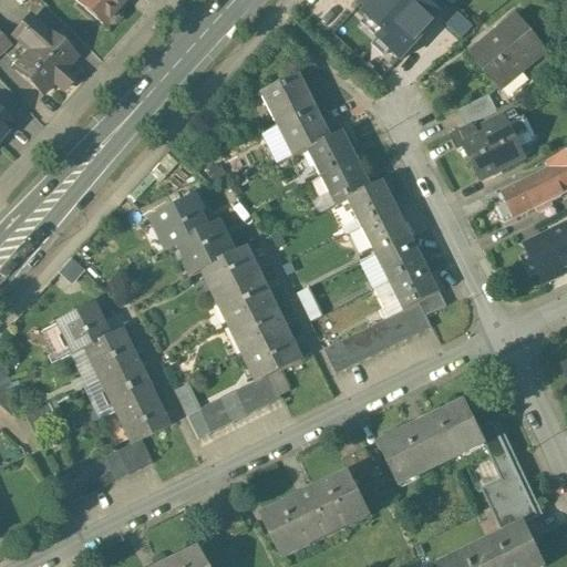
[(75,0),(103,24),(105,22),(116,10),(125,0),(75,0)]
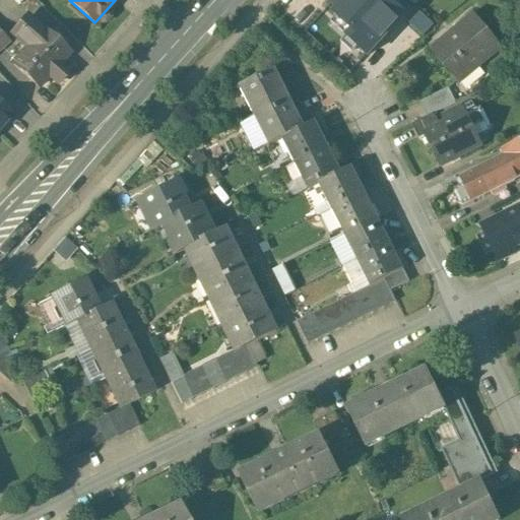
[(389,0),(329,0),(328,1),(335,8),(332,12),(350,29),(344,36),(367,56),(404,14),(389,0)]
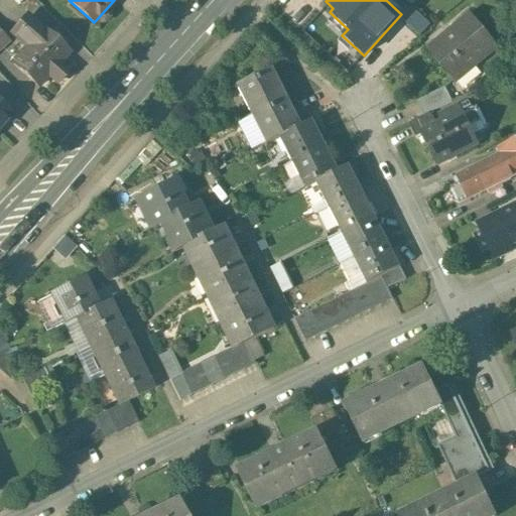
[(106,9),(96,20),(98,22),(104,22),(109,16),(108,11),(106,9)]
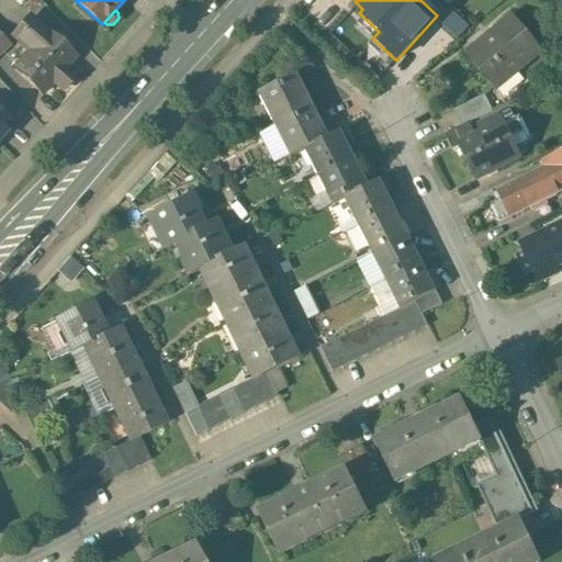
[(512,17),(465,55),(493,89),(540,51),(512,17)]
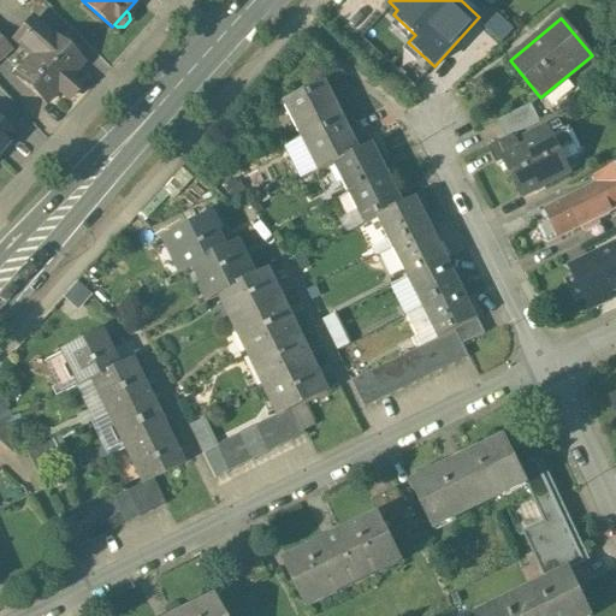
[(47,39),(34,27),(22,40),(35,53),(35,52),(47,39)]
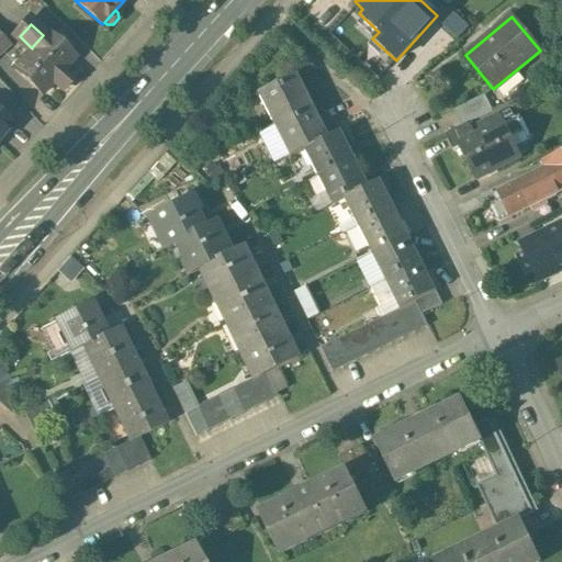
[(46,33),(43,35),(32,47),(32,48),(15,67),(43,91),(53,80),(65,68),(74,58),(46,33)]
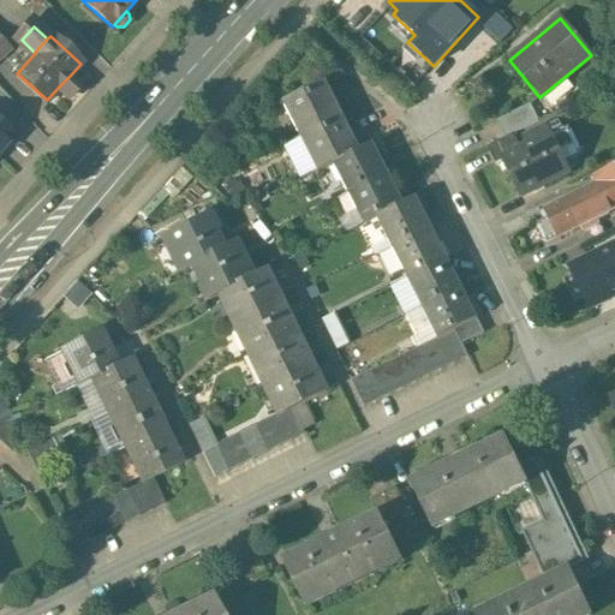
[(0,37),(0,57),(10,48),(0,37)]
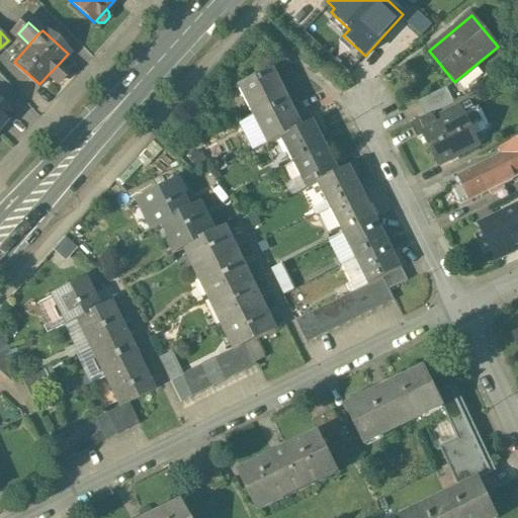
[(60,63),(49,74),(58,82),(68,70),(60,63)]
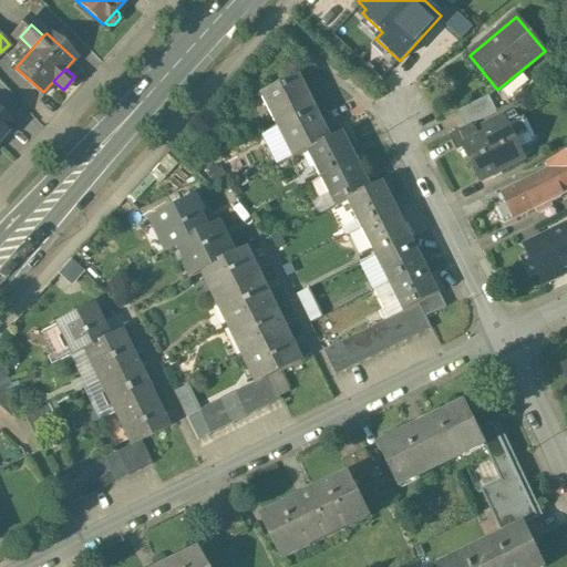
[(299,74),(259,93),(276,125),(315,106),(299,74)]
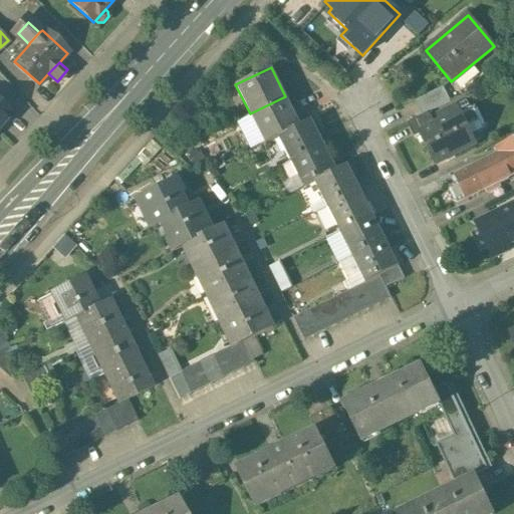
[(442,86),(414,100),(421,115),(427,112),(449,100),(442,86)]
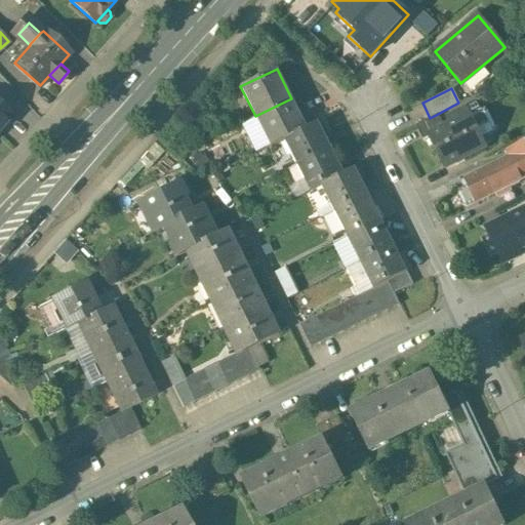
[(291,98),(255,116),(270,146),(283,138),(306,128),(291,98)]
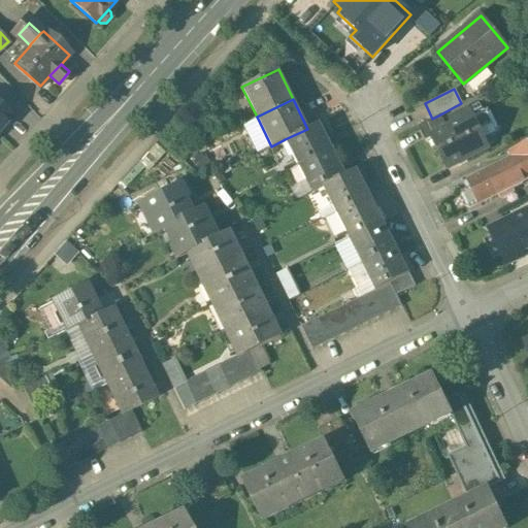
[(0,129),(10,119),(0,109),(0,129)]
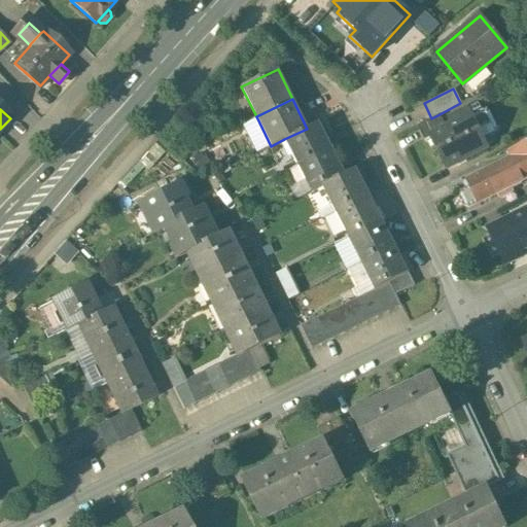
[(465,109),(452,115),(456,123),(469,116),(465,109)]
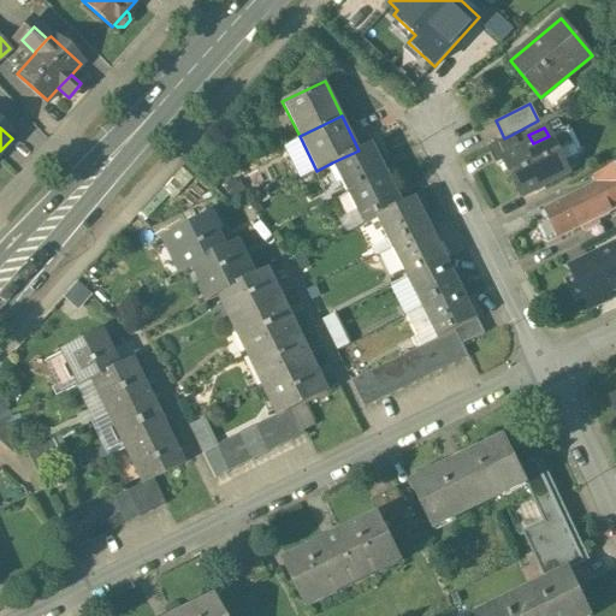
[(570,130),(564,129),(549,136),(562,161),(576,153),(579,148),(570,130)]
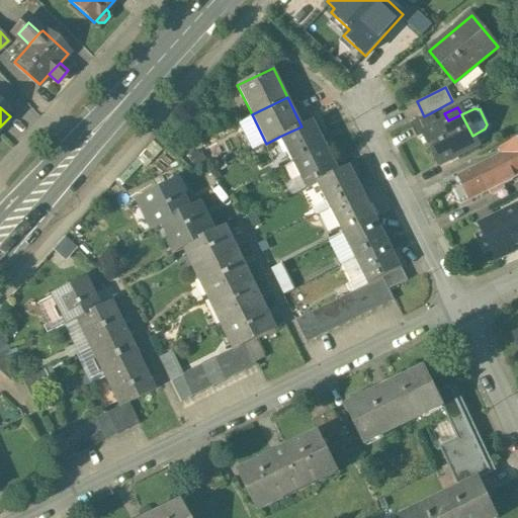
[(424,116),(409,123),(416,138),(423,134),(437,126),(430,113),(424,116)]
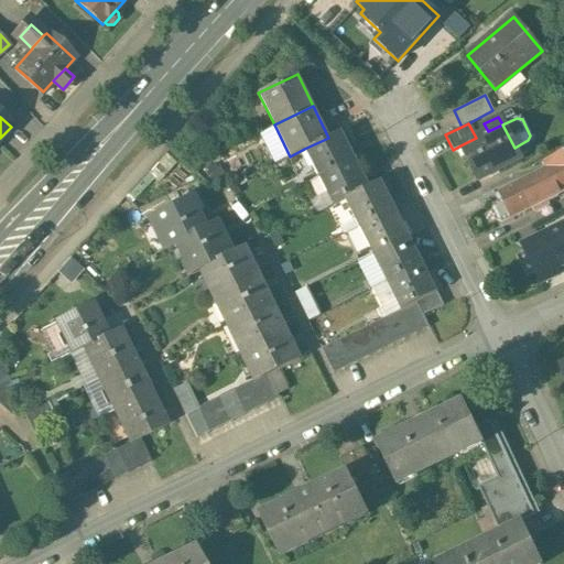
[(476,138),(461,145),(477,179),(519,158),(514,148),(502,125),(488,131),(476,138)]
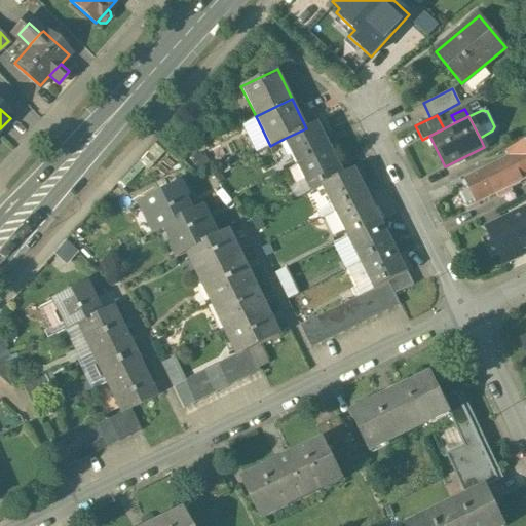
[(306,128),(284,139),(297,164),(330,148),(317,122),(306,128)]
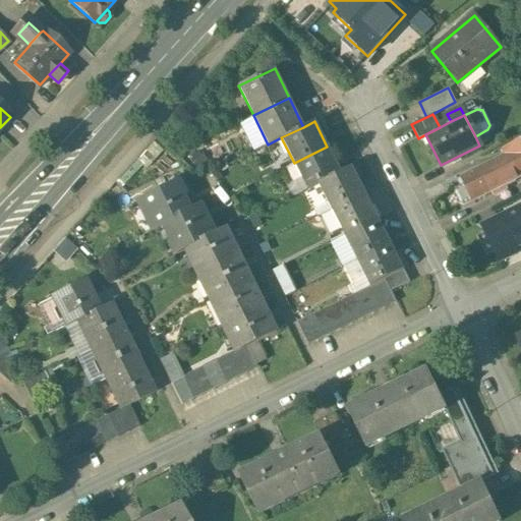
[(520,140),(503,151),(505,156),(514,152),(520,165),(520,140)]
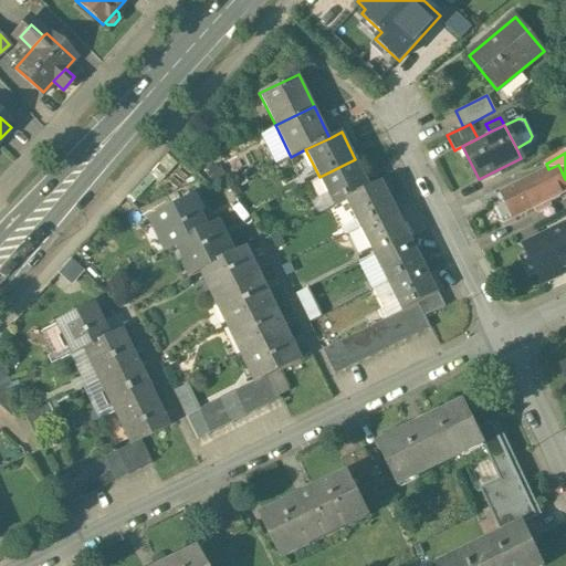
[(355,159),(320,177),(333,205),(345,199),(369,187),(355,159)]
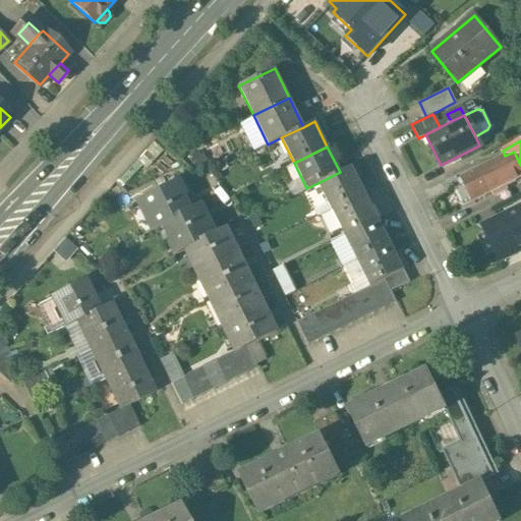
[(505,156),(477,170),(487,191),(501,185),(505,187),(511,184),(512,180),(520,175),(520,165),(514,152),(505,156)]
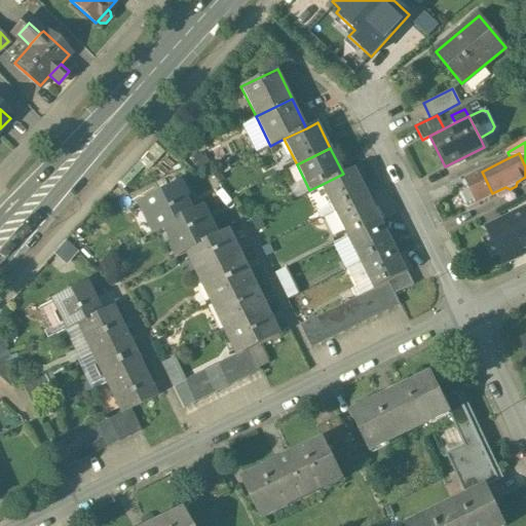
[(343,174),(321,185),(334,211),(367,194),(354,168),(343,174)]
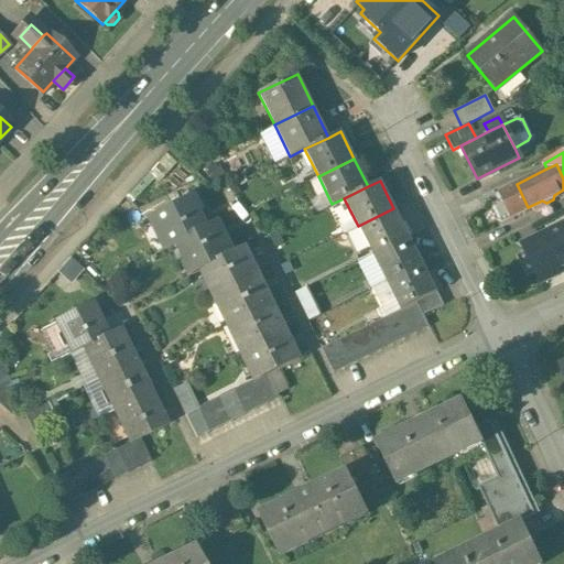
[(190,195),(145,217),(162,249),(174,243),(205,227),(190,195)]
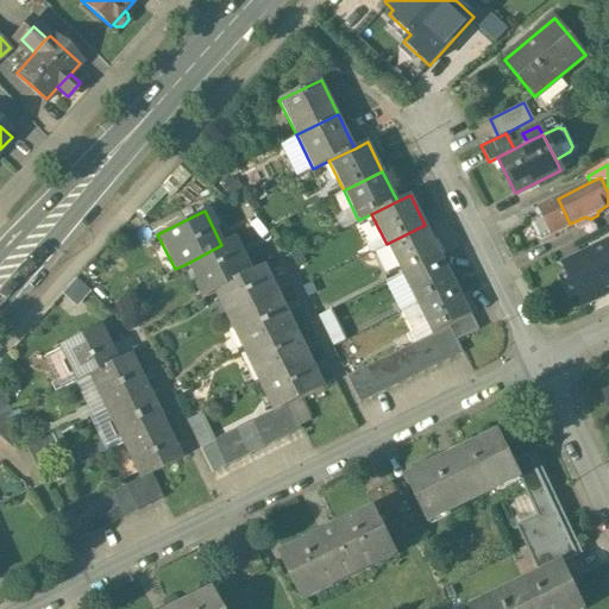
[(425,225),(387,244),(401,274),(440,255),(425,225)]
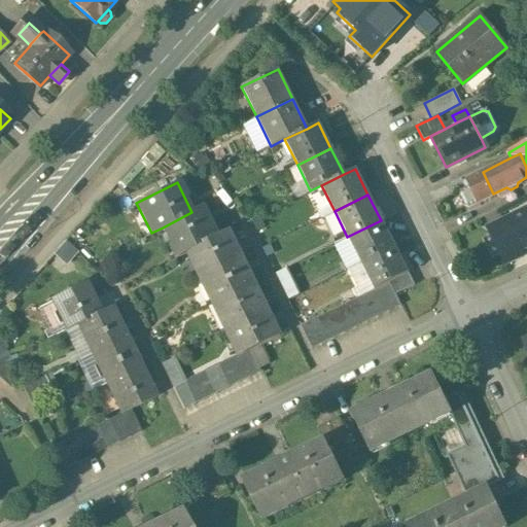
[(191,212),(163,227),(177,256),(187,251),(218,236),(204,206),(191,212)]
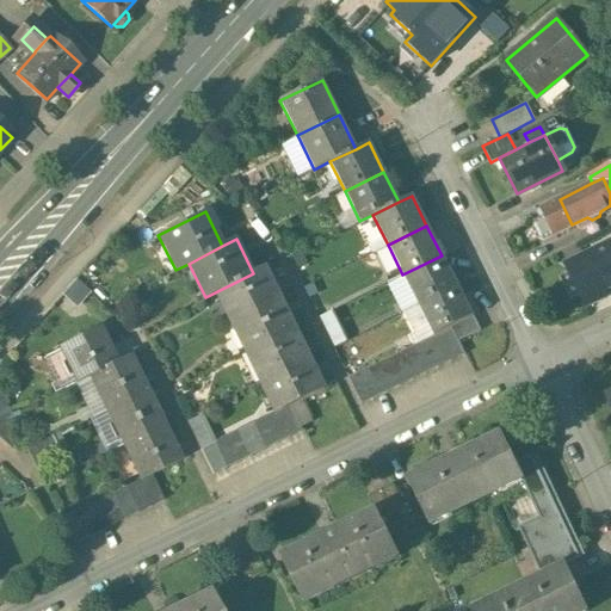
[(609,242),(587,253),(606,290),(608,290),(610,288),(610,246),(609,242)]
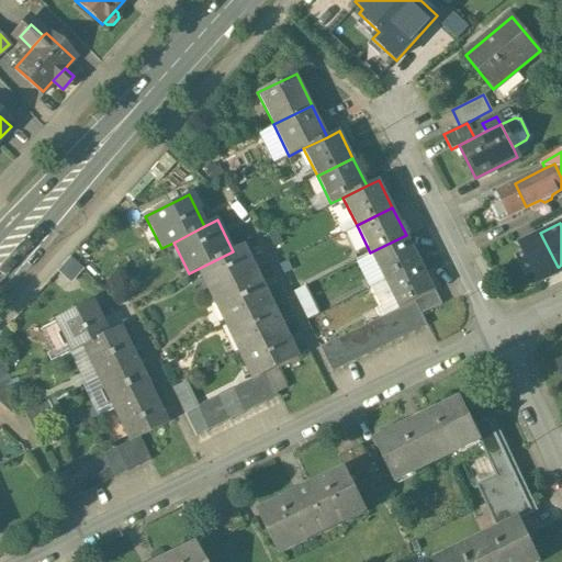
[(540,233),(518,244),(537,280),(560,269),(559,267),(558,267),(540,233)]
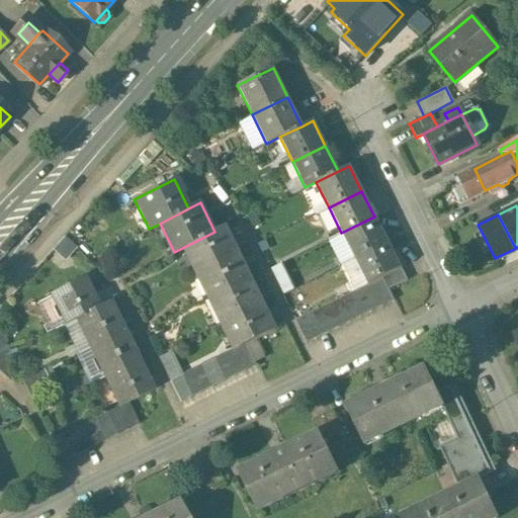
[(374,217),(341,233),(354,258),(387,242),(374,217)]
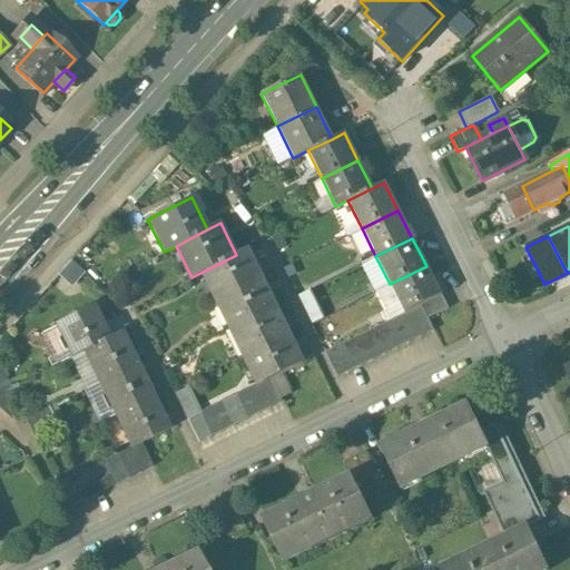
[(236,255),(203,272),(216,300),(261,278),(246,251),(236,255)]
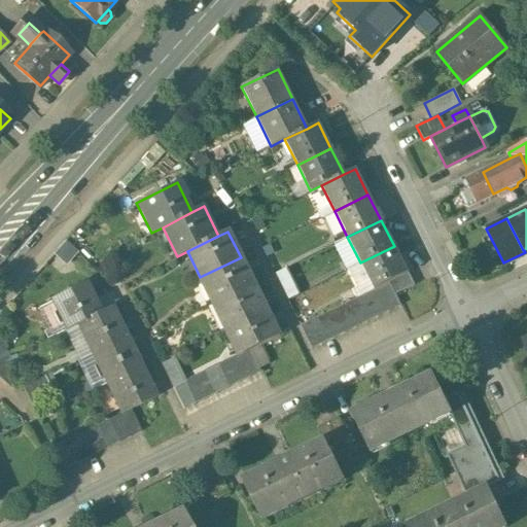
[(394,246),(360,262),(373,288),(388,281),(406,272),(407,271),(394,246)]
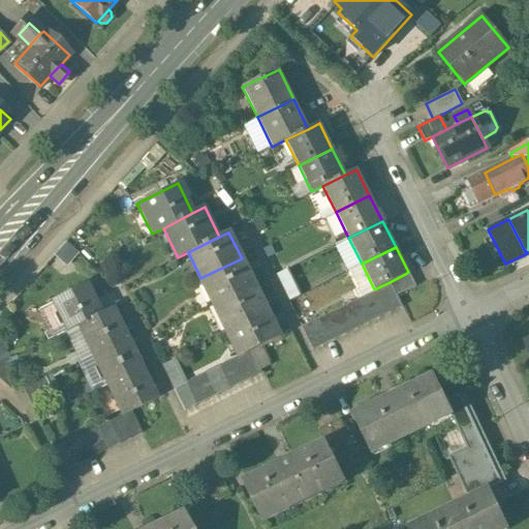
[(242,258),(200,278),(213,305),(254,284),(242,258)]
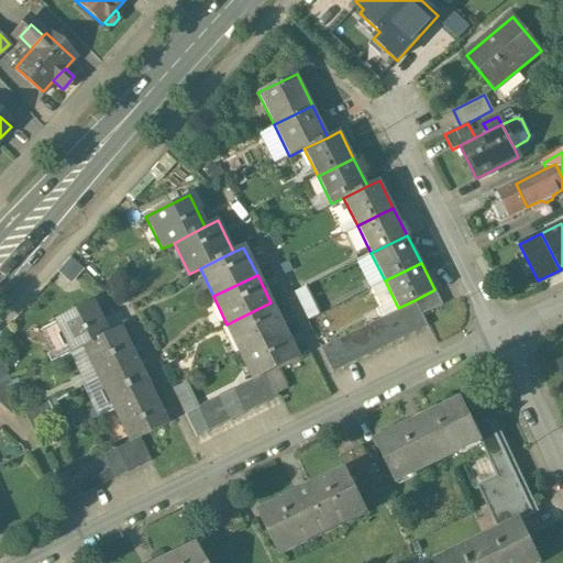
[(433,290),(415,300),(415,301),(421,315),(442,305),(433,290)]
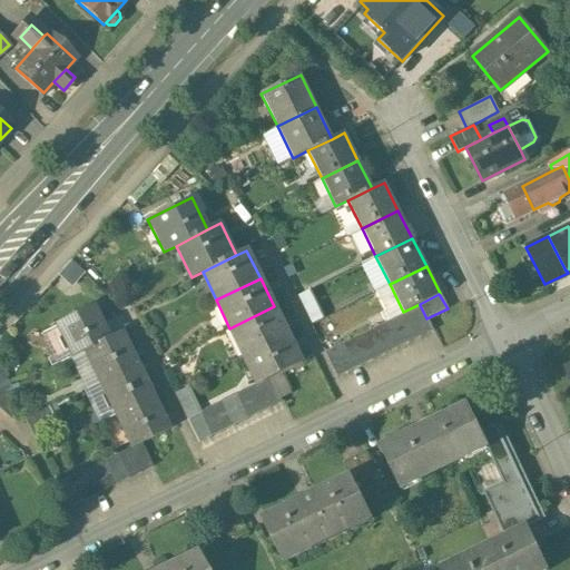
[(426,318),(420,305),(408,311),(420,336),(432,330),(426,318)]
